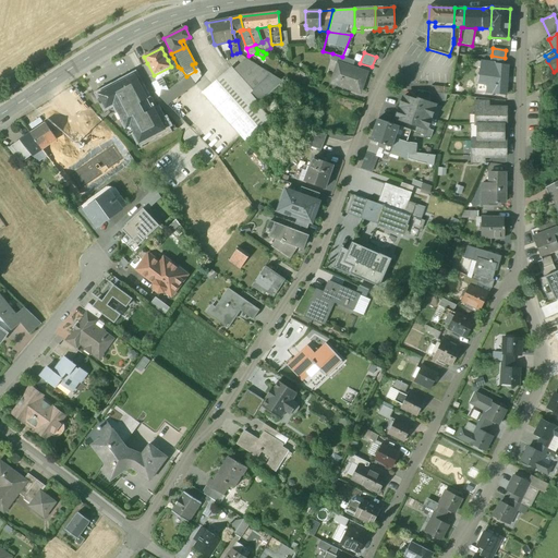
[(342,57),(332,53),(330,60),(338,62),(353,68),(355,61),(342,57)]
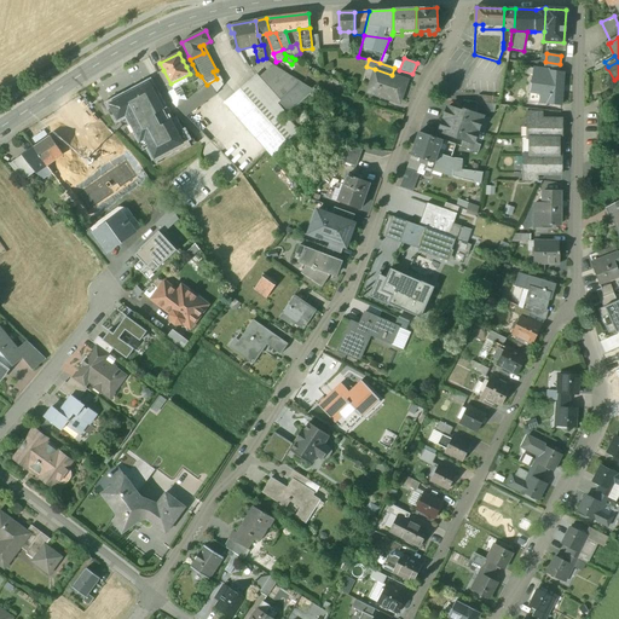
[(560,64),(545,62),(544,70),(551,71),(559,71),(560,64)]
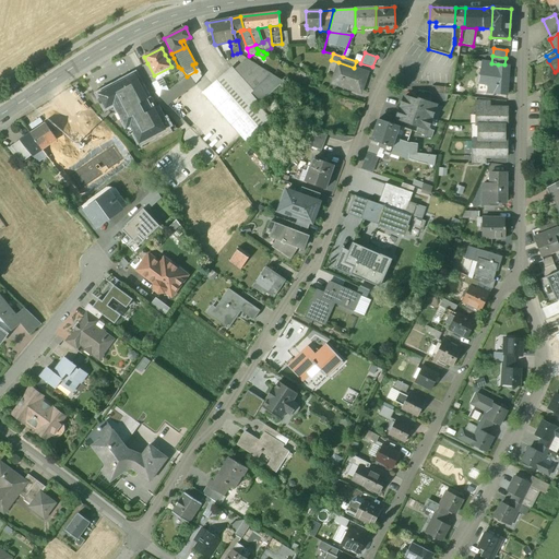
[(178,67),(174,58),(168,60),(171,67),(154,75),(156,79),(155,80),(156,81),(181,69),(178,67)]
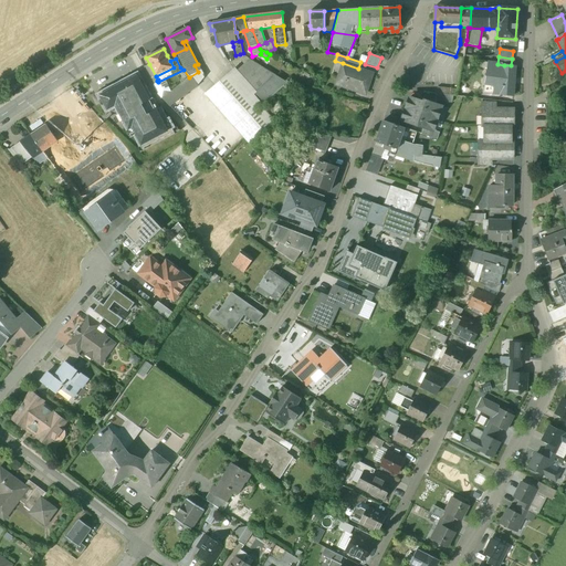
[(287,83),(251,60),(238,72),(257,92),(270,80),(279,90),(287,83)]
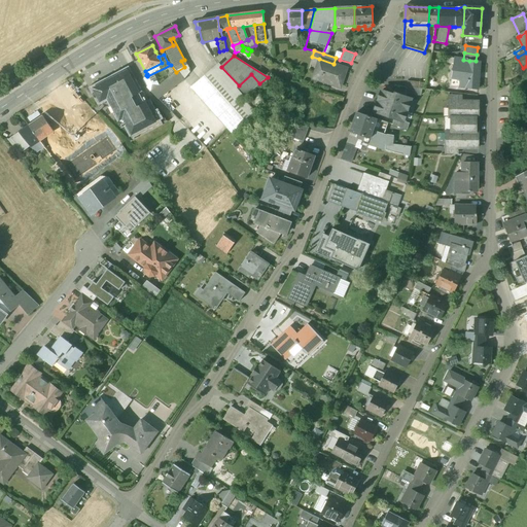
[(463,60),(454,58),(452,72),(460,73),(459,88),(465,89),(469,61),(463,60)]
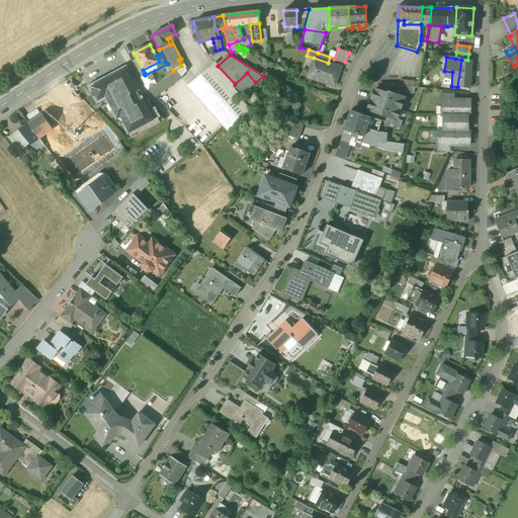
[(328,63),(314,58),(308,77),(334,86),(341,67),(328,63)]
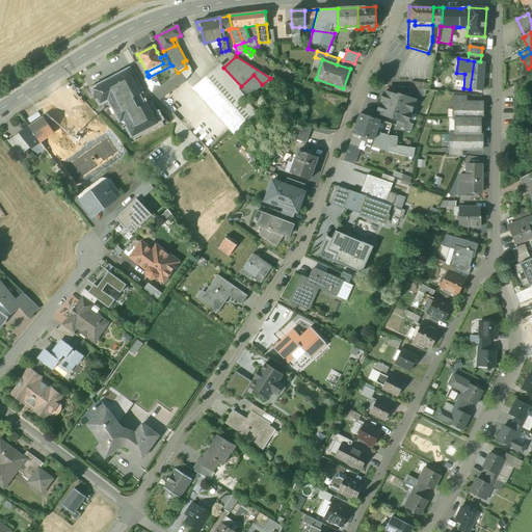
[(140,60),(135,63),(140,74),(141,74),(147,72),(140,60)]
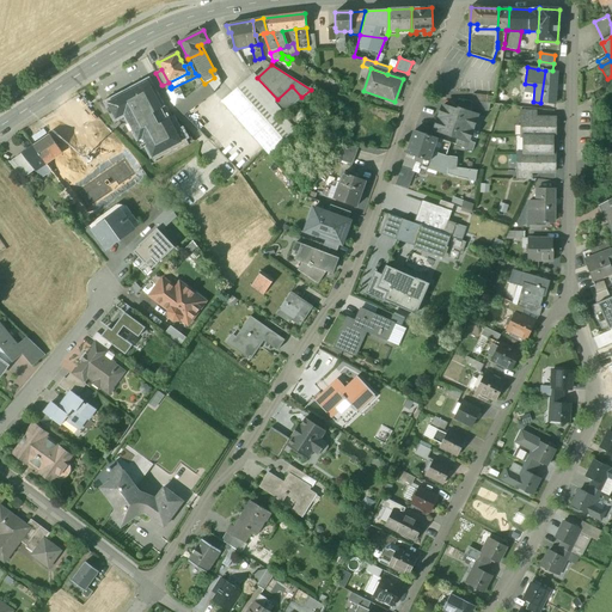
[(552,71),(545,71),(540,103),(555,104),(557,72),(552,71)]
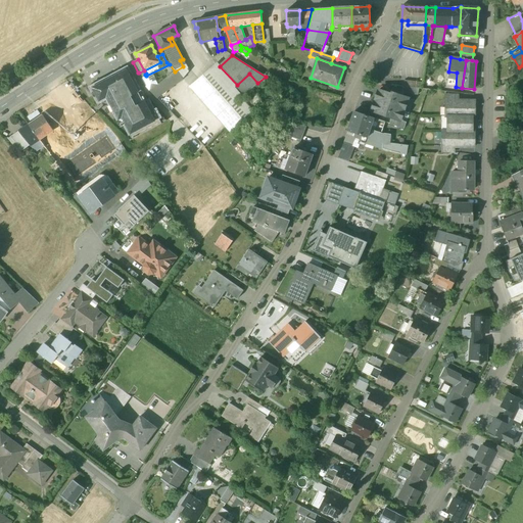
[(237,85),(220,66),(216,64),(189,87),(231,134),(254,113),(252,110),(245,103),(243,99),(241,98),(242,97),(234,88),(237,85)]
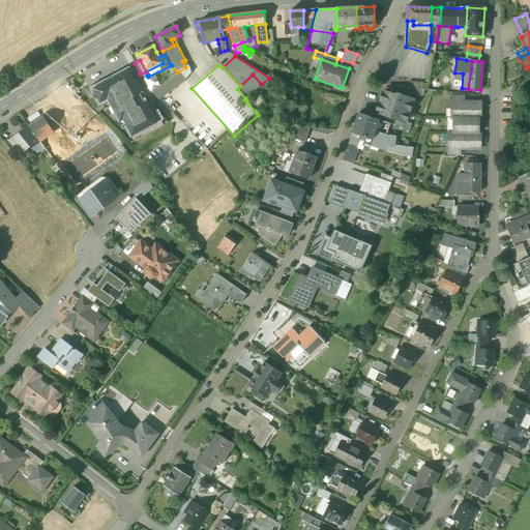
[(143,92),(129,66),(112,76),(112,77),(107,79),(89,88),(98,106),(107,101),(122,129),(125,128),(130,138),(133,137),(135,139),(163,124),(162,121),(164,120),(158,110),(156,111),(151,100),(145,104),(140,94),(143,92)]
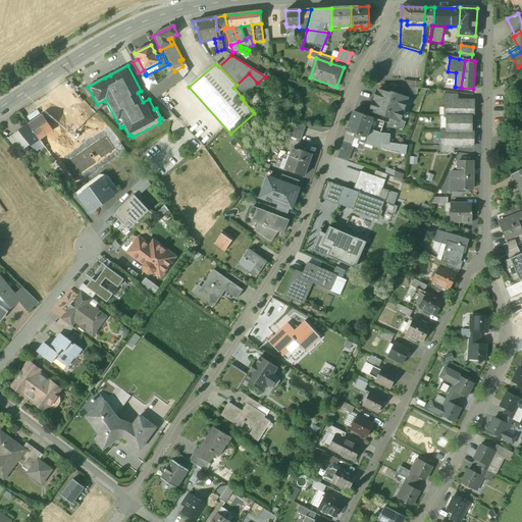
[(183,66),(174,71),(175,71),(181,79),(189,70),(186,65),(183,66)]
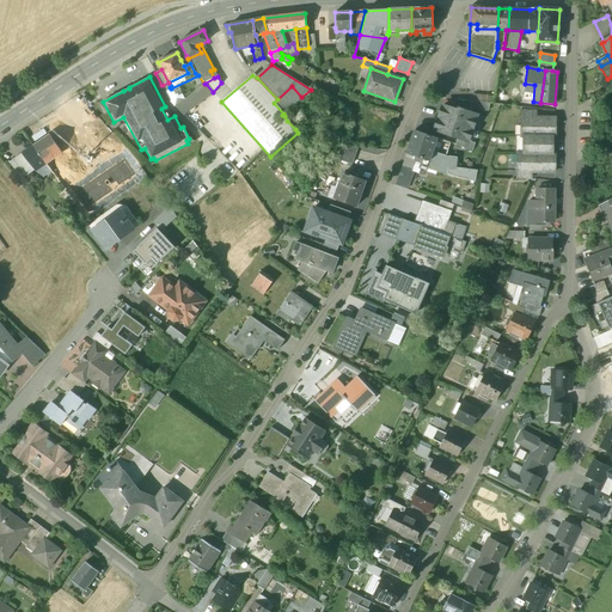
[(206,84),(175,106),(183,115),(213,93),(213,92),(206,84)]
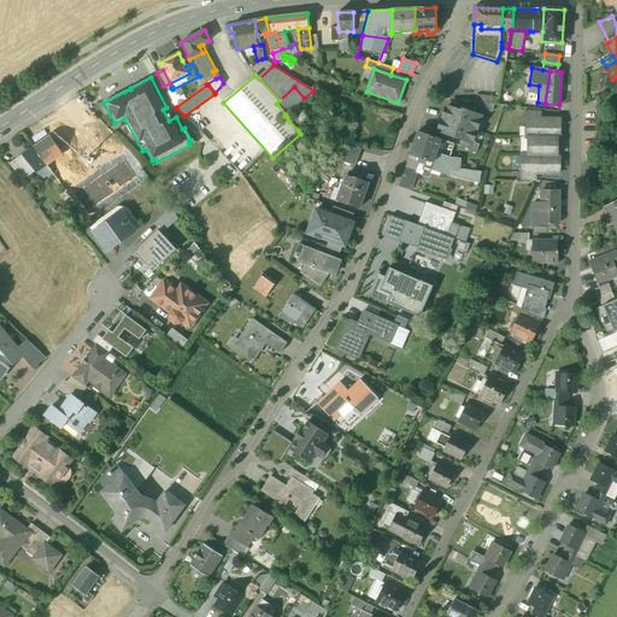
[(280,100),(276,104),(286,115),(287,113),(304,98),(294,87),(280,100)]
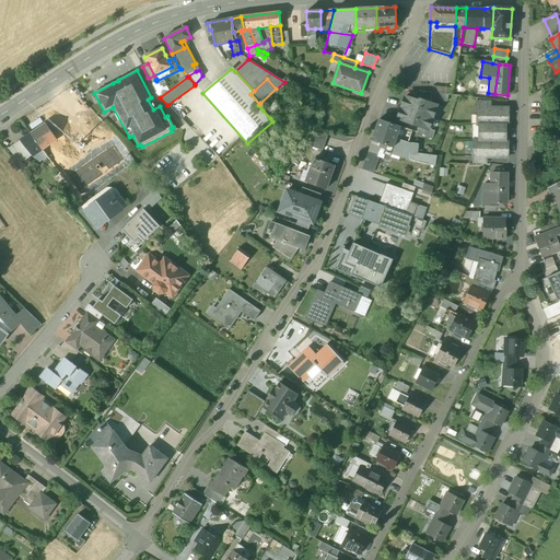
[(452,89),(433,86),(432,93),(452,95),(452,89)]
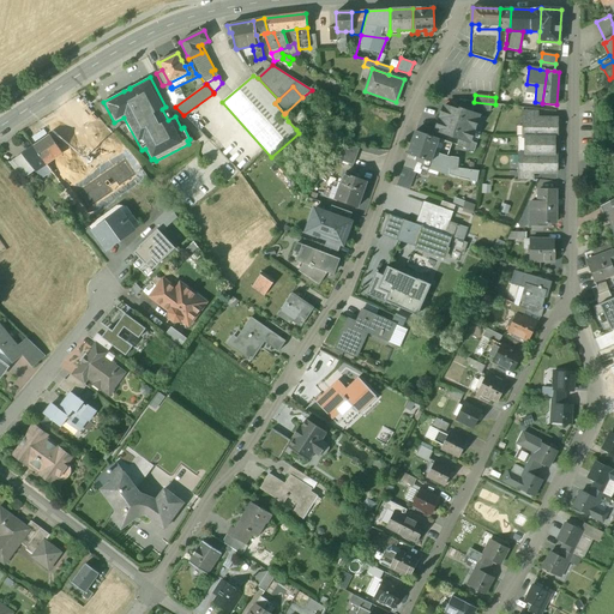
[(462,113),(444,107),(440,119),(473,130),(479,115),(463,110),(462,113)]
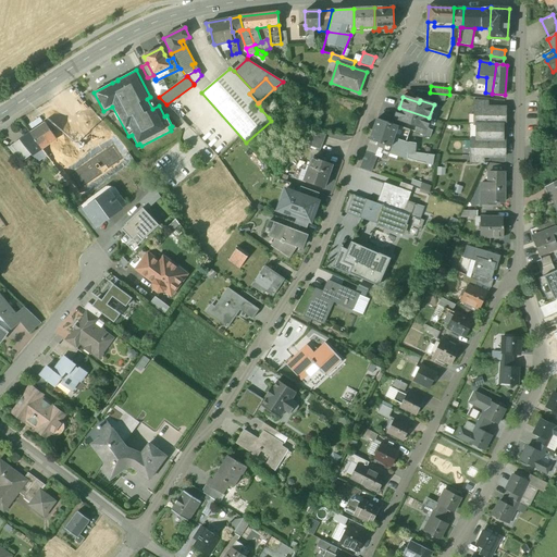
[(270,102),(261,110),(269,118),(272,114),(271,112),(275,109),(270,102)]
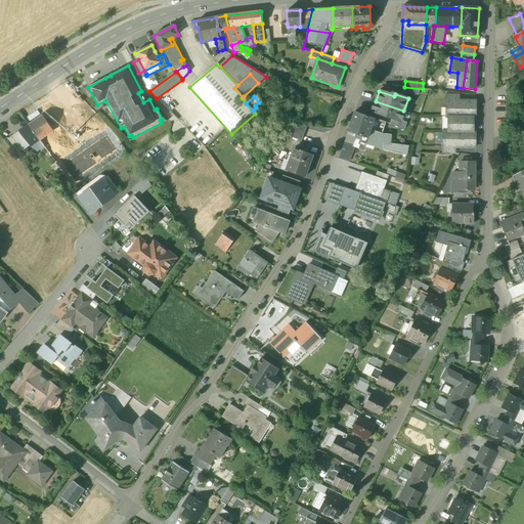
[(403,111),(376,101),(373,111),(393,118),(400,121),(403,111)]
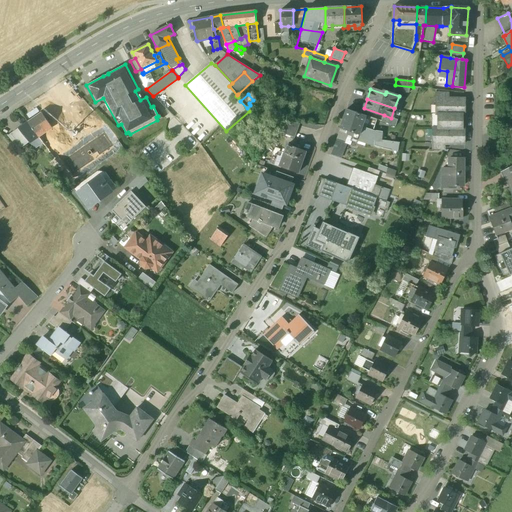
[(464,99),(436,99),(436,114),(438,114),(462,114),(464,114),(464,99)]
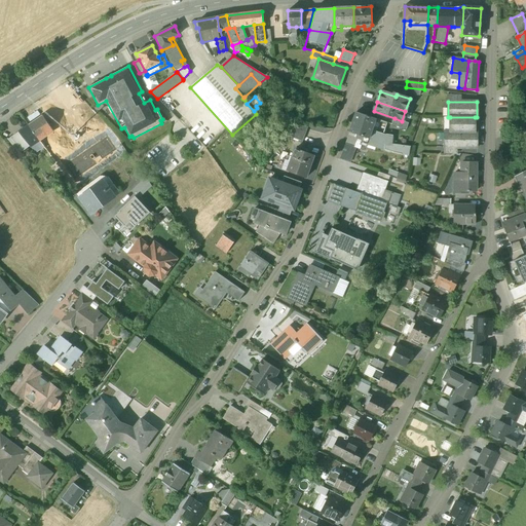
[(376,119),(357,113),(355,114),(353,120),(349,133),(360,136),(363,137),(369,139),(372,130),(376,119)]
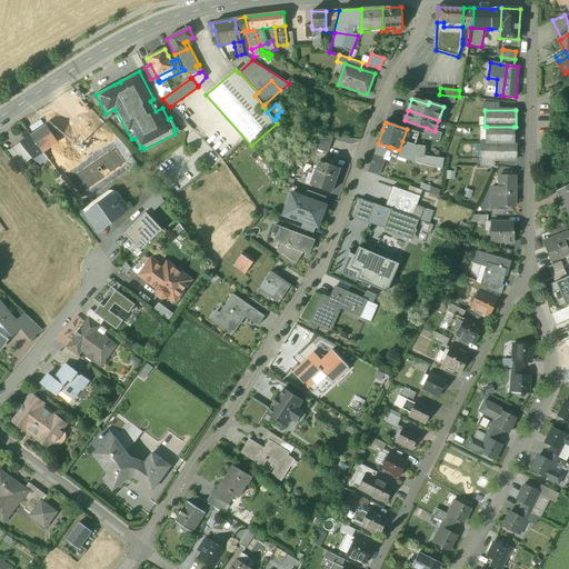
[(47,126),(31,136),(42,152),(49,148),(58,141),(47,126)]
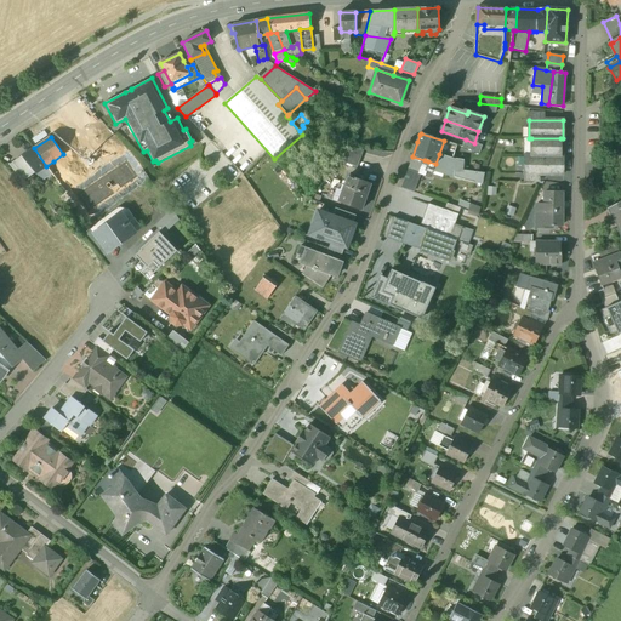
[(560,138),(531,138),(531,155),(531,157),(560,157),(560,138)]
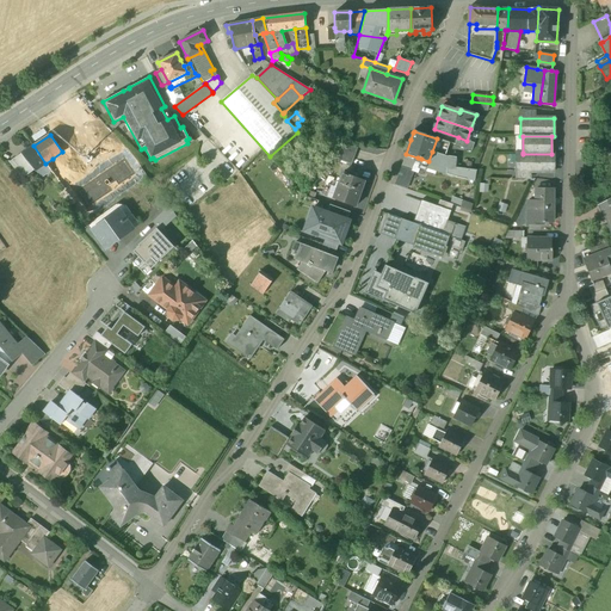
[(467,141),(458,137),(456,144),(471,150),(474,143),(467,141)]
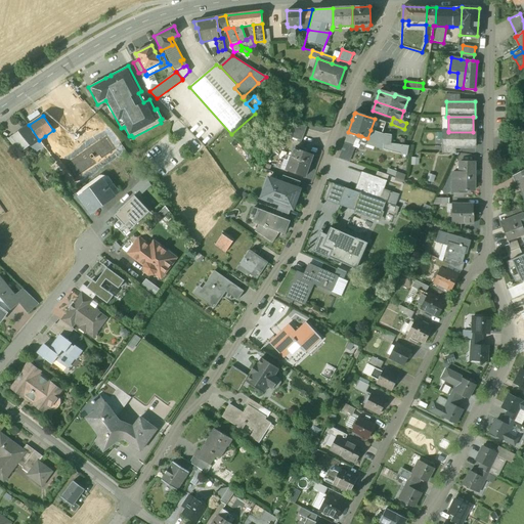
[(29,125),(18,132),(31,146),(39,140),(29,125)]
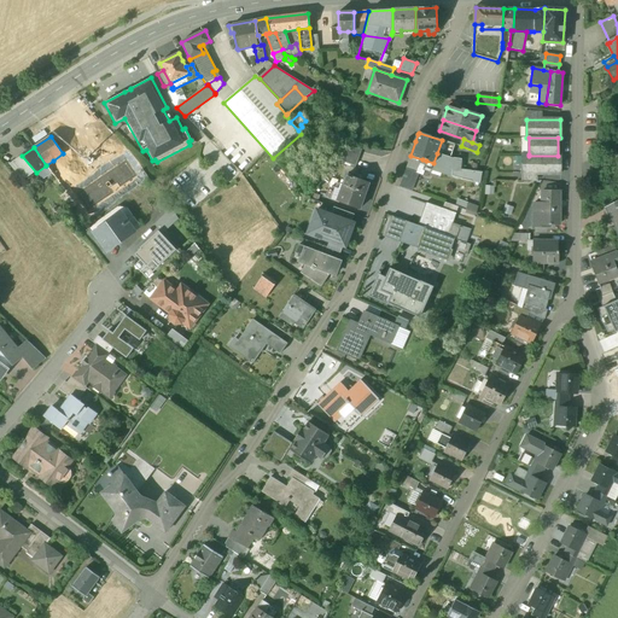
[(362,150),(348,147),(338,159),(356,167),(362,150)]
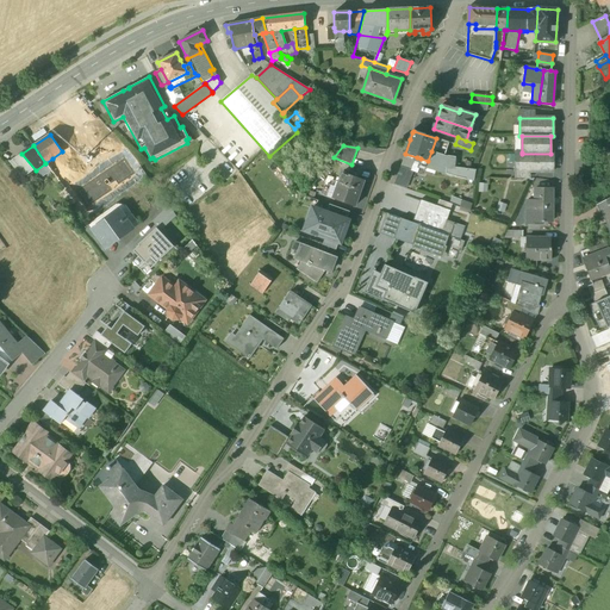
[(447,156),(431,151),(428,161),(421,159),(417,168),(425,170),(427,168),(446,174),(447,167),(455,168),(456,157),(448,156),(447,156)]
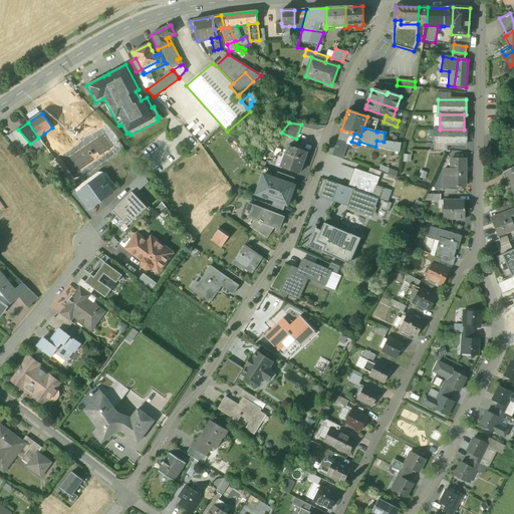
[(464,130),(440,130),(440,129),(435,129),(435,145),(466,145),(466,130),(464,130)]
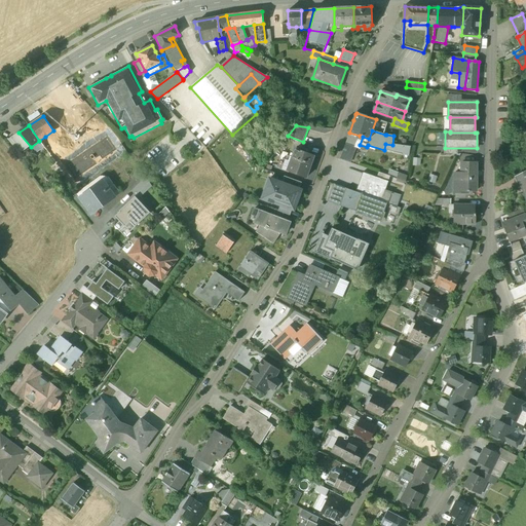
[(360,136),(349,133),(345,144),(355,147),(360,136)]
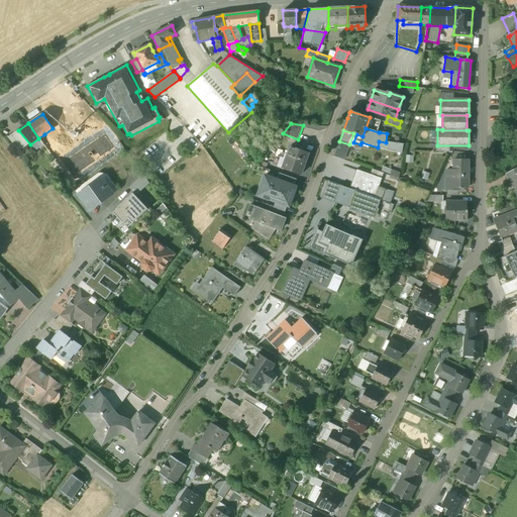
[(44,134),(38,138),(41,142),(44,146),(50,142),(44,134)]
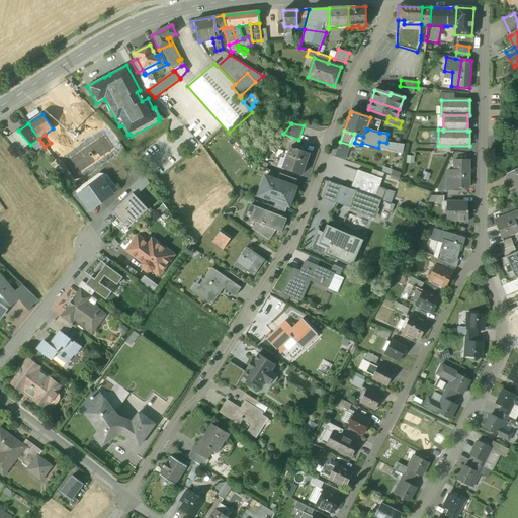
[(41,143),(34,150),(41,156),(44,154),(48,151),(45,147),(41,143)]
